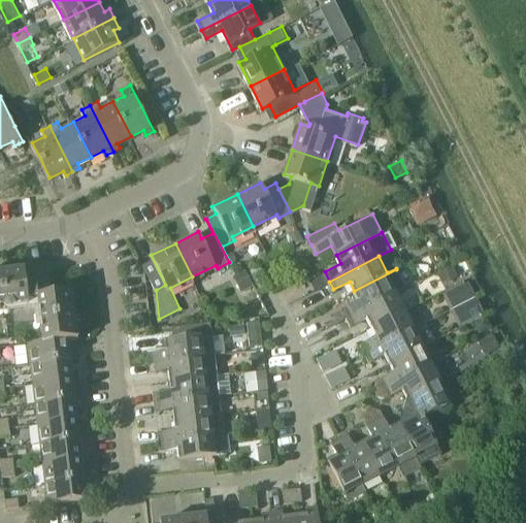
[(454,263),(439,270),(445,280),(458,272),(454,263)]
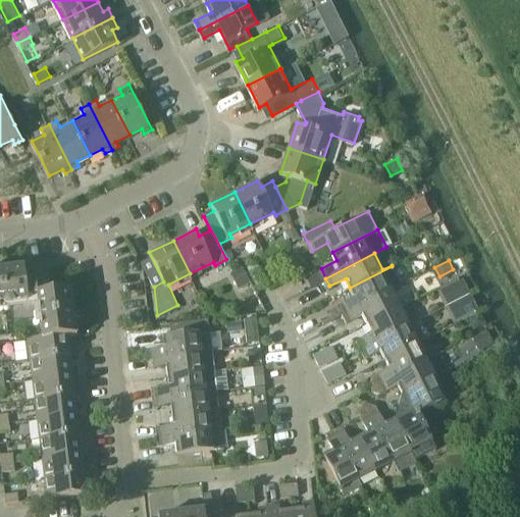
[(46,291),(45,279),(28,281),(26,265),(0,267),(0,302),(30,299),(29,295),(39,295),(44,334),(44,337),(67,333),(68,334),(78,333),(72,288),(46,291)]
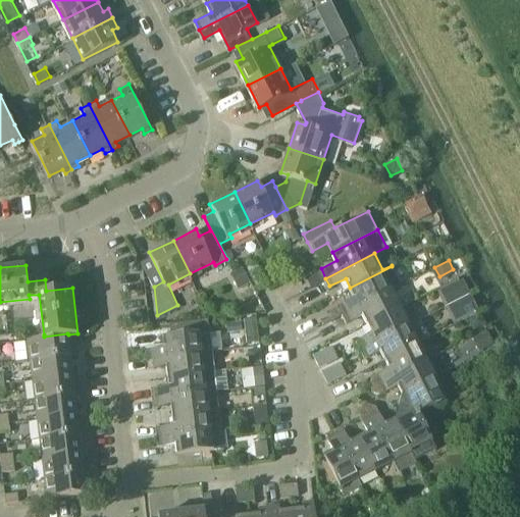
[(244,265),(234,270),(242,285),(251,279),(244,265)]
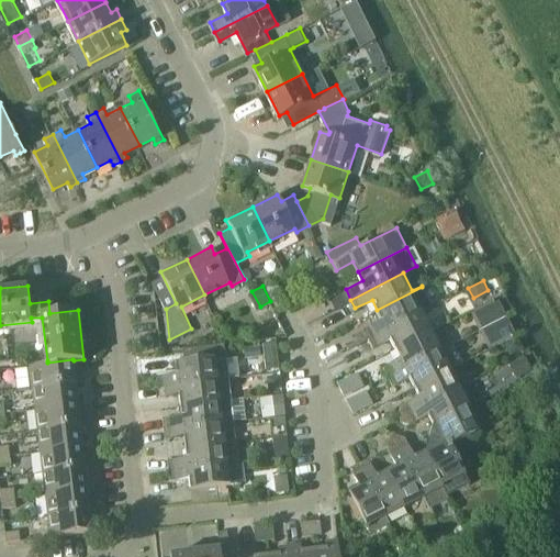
[(365,327),(356,332),(360,341),(369,336),(369,337),(422,310),(432,305),(422,287),(377,310),(381,319),(365,327)]
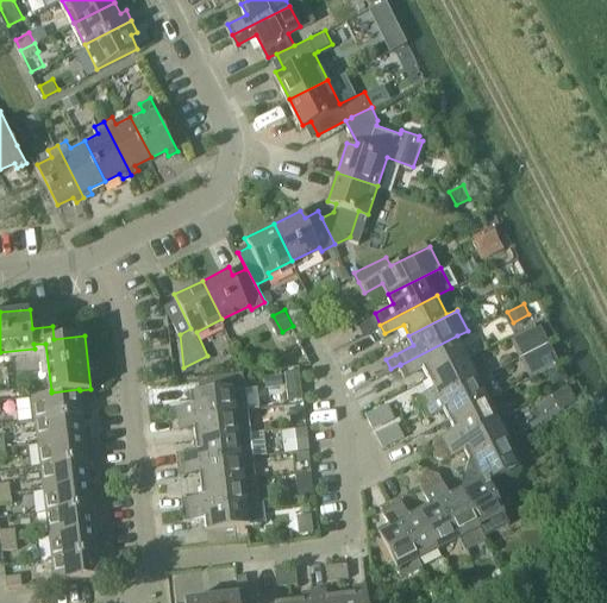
[(370,315),(360,321),(365,332),(376,326),(370,315)]
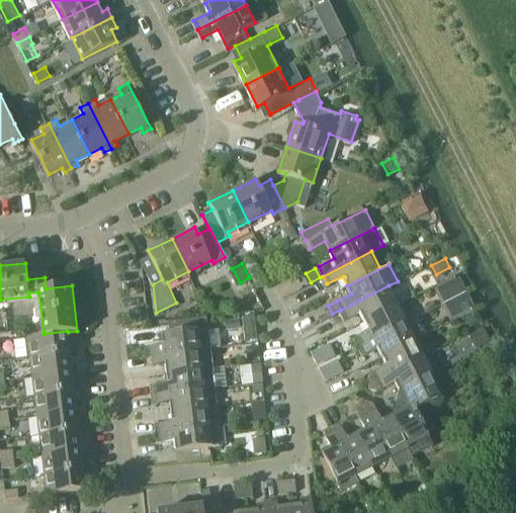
[(460,275),(438,286),(445,300),(466,288),(460,275)]
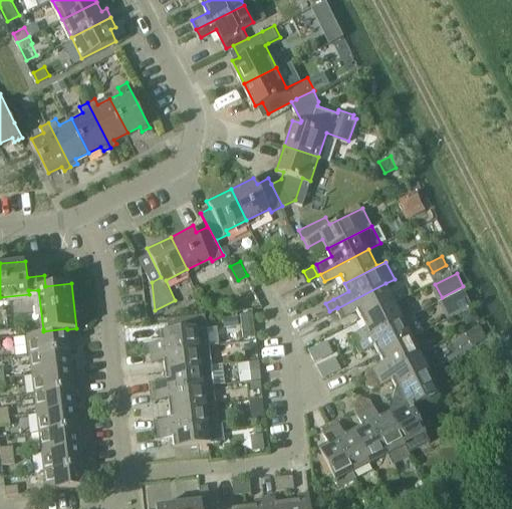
[(395,301),(386,283),(337,308),(342,316),(357,308),(362,317),(395,301)]
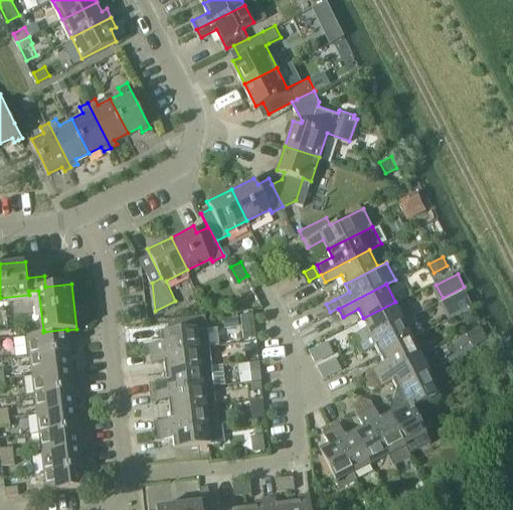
[(464,287),(443,298),(450,312),(471,301),(464,287)]
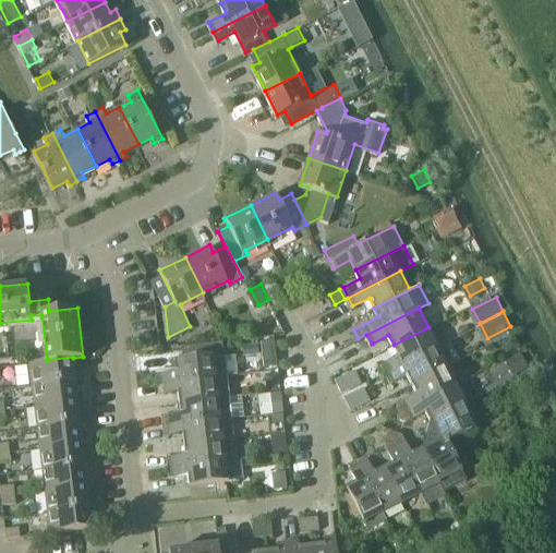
[(398,353),(381,362),(386,371),(437,345),(428,327),(394,345),(398,353)]
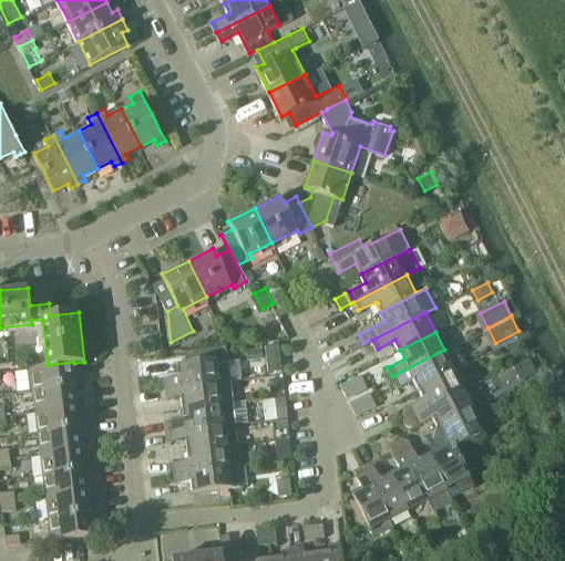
[(269,370),(283,369),(279,342),(266,343),(269,370)]
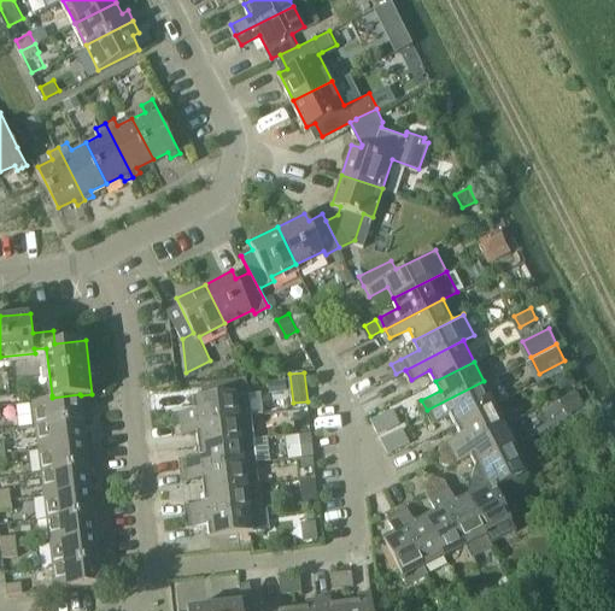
[(432,421),(451,411),(456,422),(508,395),(497,375),(485,381),(484,381),(427,410),(432,421)]
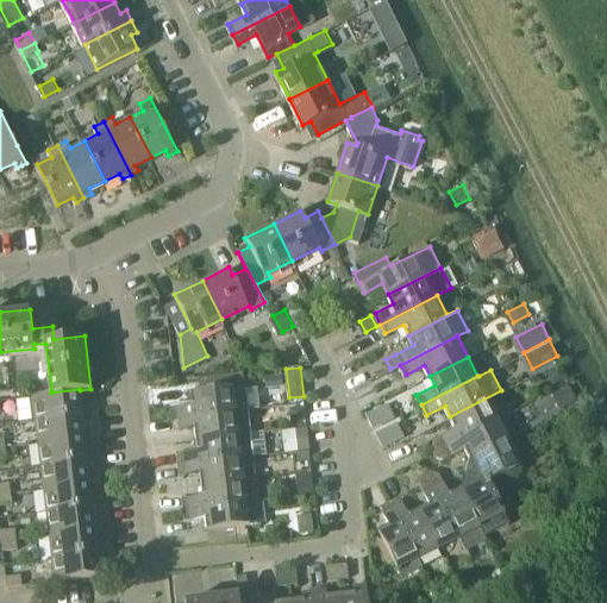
[(173,416),(249,408),(245,383),(191,390),(193,402),(171,404),(173,416)]
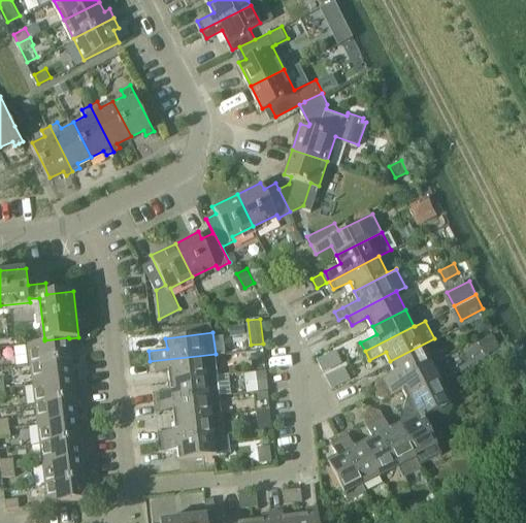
[(494,332),(483,338),(489,351),(500,345),(494,332)]
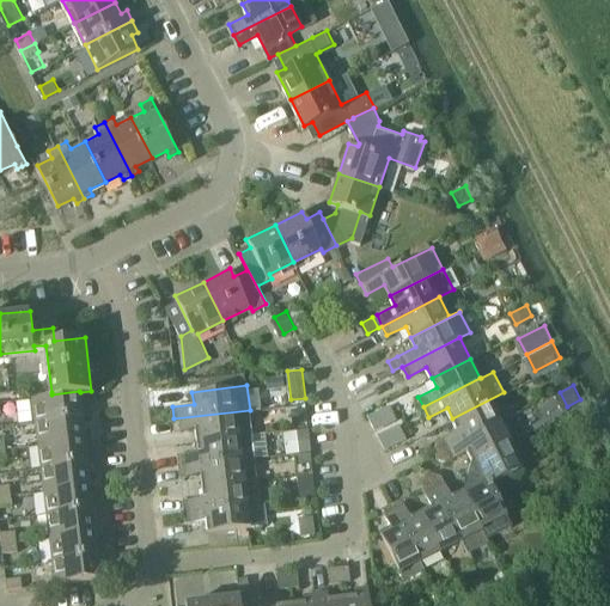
[(83,412),(80,392),(79,391),(52,395),(52,392),(34,395),(37,418),(83,412)]
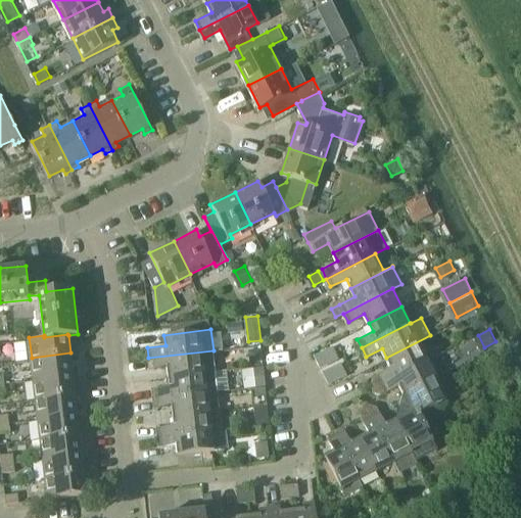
[(419,341),(430,335),(386,358),(390,366),(375,374),(380,384),(428,359),(419,341)]
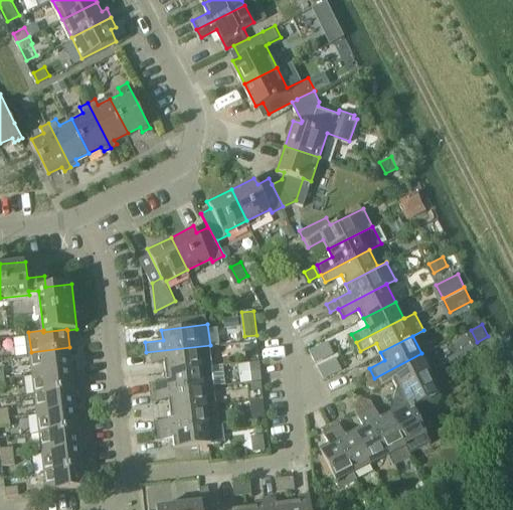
[(258,342),(246,343),(247,354),(259,353),(258,342)]
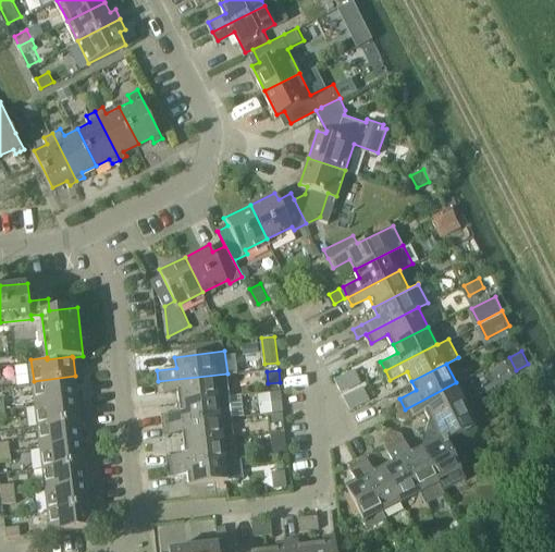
[(180,400),(230,394),(227,373),(158,381),(160,391),(179,389),(180,400)]
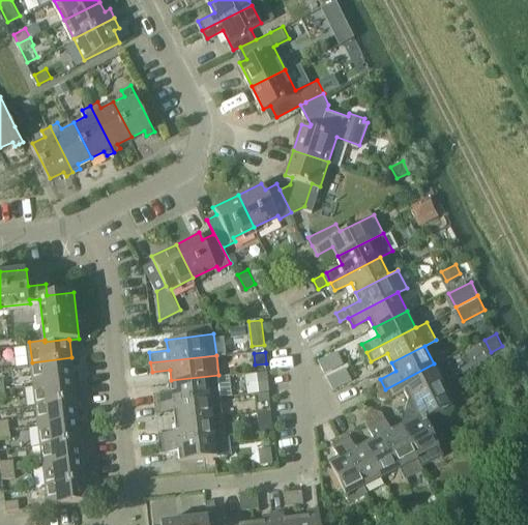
[(34,382),(74,377),(71,357),(32,362),(34,382)]
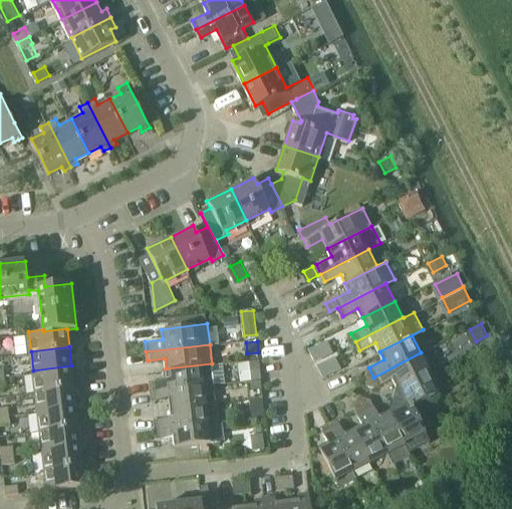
[(428,370),(430,369),(421,352),(373,377),(376,385),(393,377),(397,386),(428,370)]
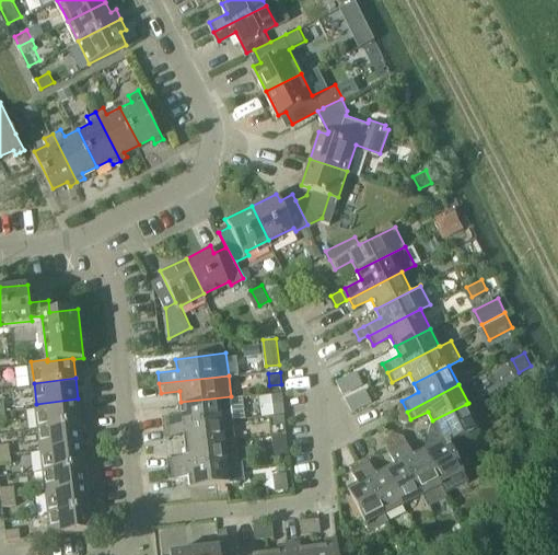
[(285,412),(282,390),(271,391),(274,413),(285,412)]
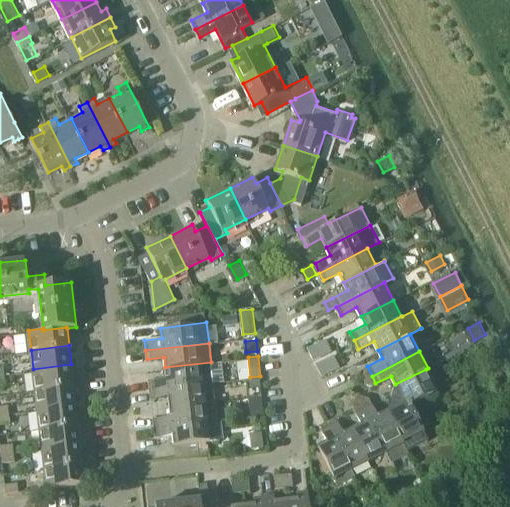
[(150,388),(214,380),(211,362),(165,367),(166,376),(149,378),(150,388)]
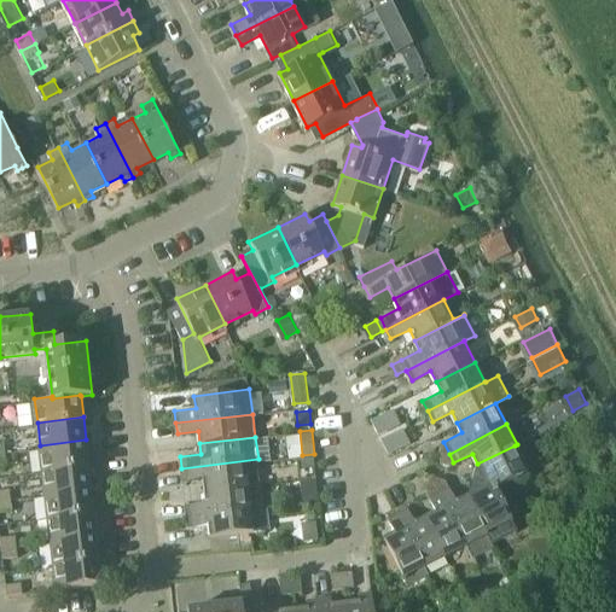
[(44,470),(88,464),(86,439),(40,446),(44,470)]
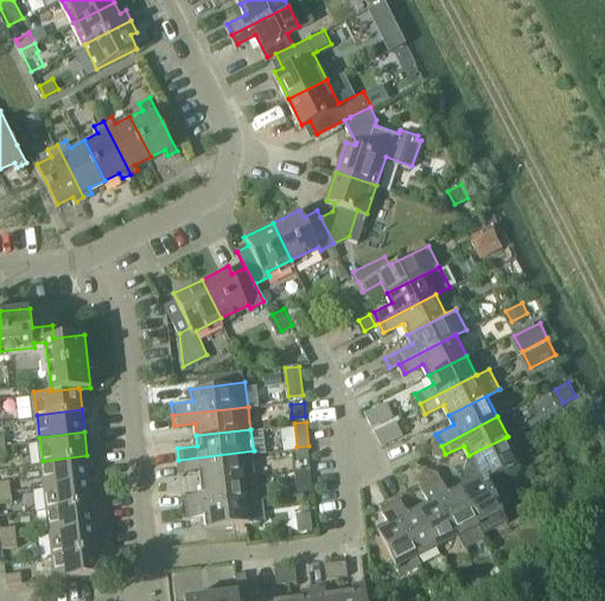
[(445,454),(441,446),(435,434),(433,435),(430,445),(434,453),(443,455),(445,454)]
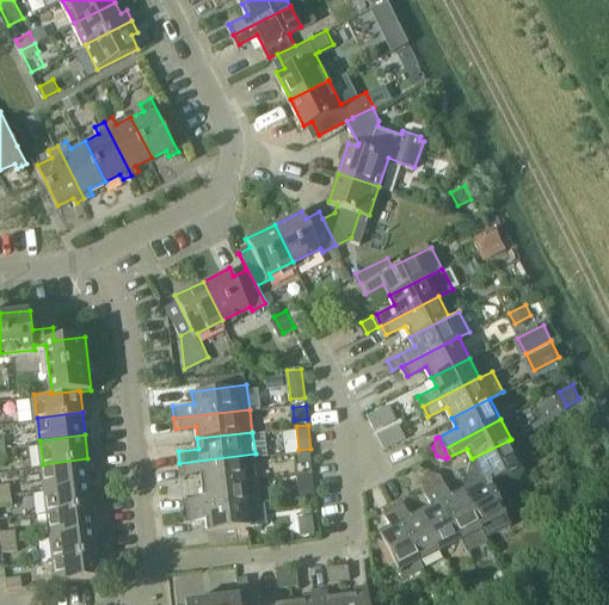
[(522,465),(509,440),(472,458),(467,473),(492,481),(493,480),(522,465)]
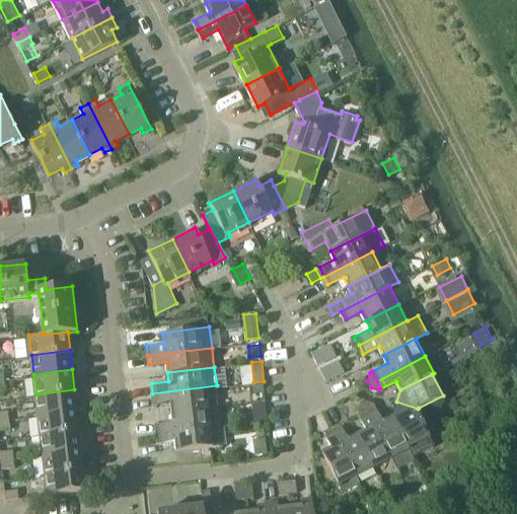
[(172,411),(218,405),(218,404),(208,406),(206,387),(217,386),(217,385),(152,393),(153,402),(170,400),(172,411)]
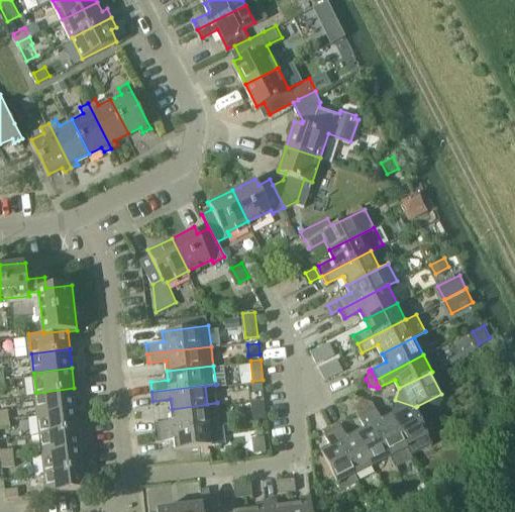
[(38,412),(77,407),(74,388),(36,393),(38,412)]
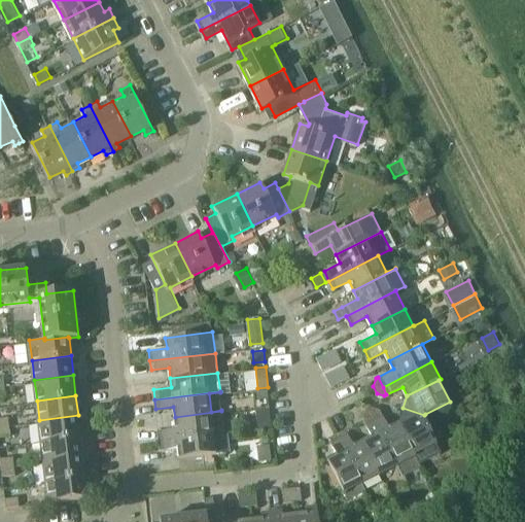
[(363,418),(373,414),(382,409),(381,407),(373,405),(365,409),(362,416),(363,418)]
